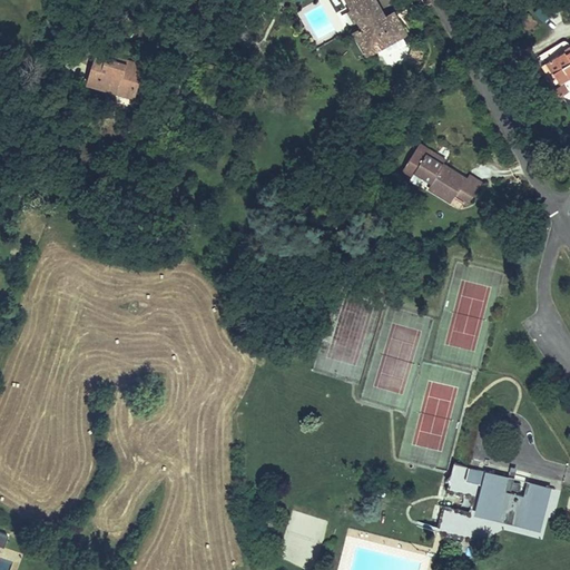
[(379,18),(370,0),(342,0),(356,28),(349,32),(355,46),(364,41),(371,52),(403,36),(395,20),(383,26),(379,18)]
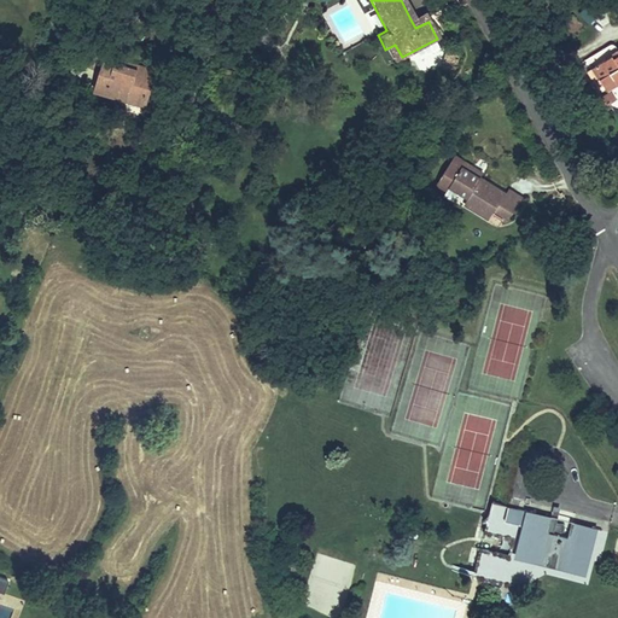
[(410,19),(415,28),(429,22),(424,12),(410,19)]
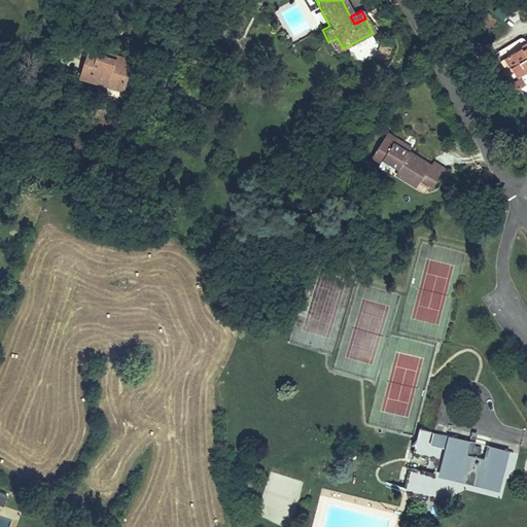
[(453,32),(448,22),(440,26),(444,36),(453,32)]
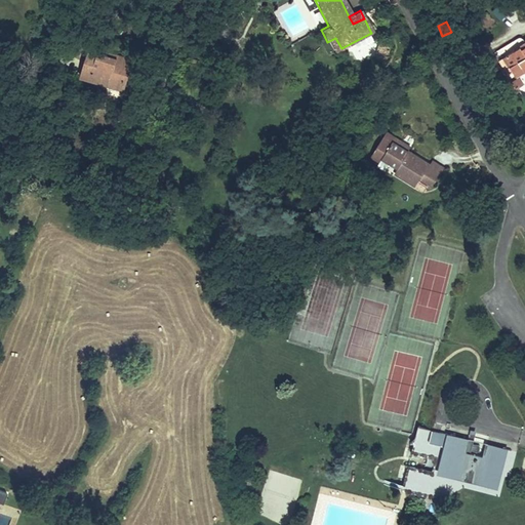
[(335,38),(327,42),(332,52),(341,48),(335,38)]
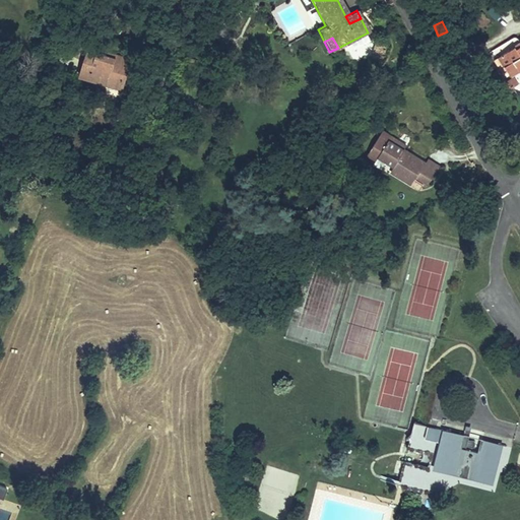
[(383,65),(386,44),(373,42),(370,63),(383,65)]
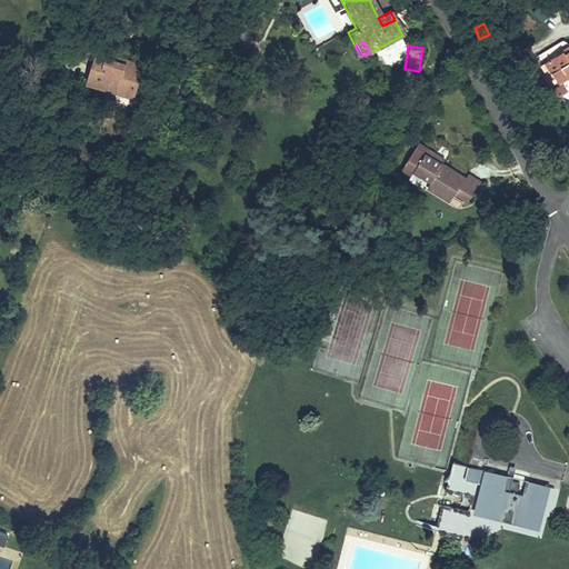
[(568,47),(539,66),(552,88),(568,77),(568,47)]
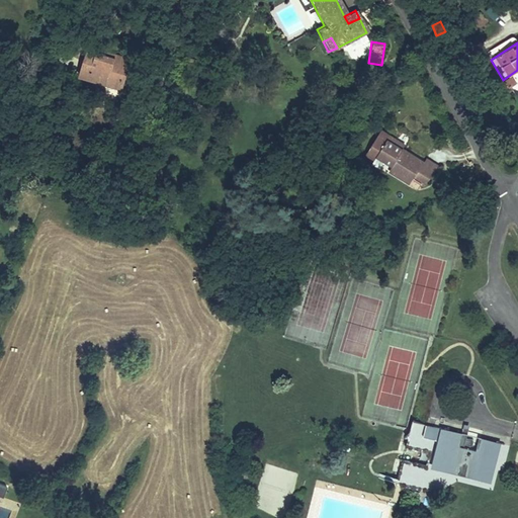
[(110,63),(90,56),(91,52),(71,44),(61,73),(87,82),(91,72),(105,77),(110,63)]
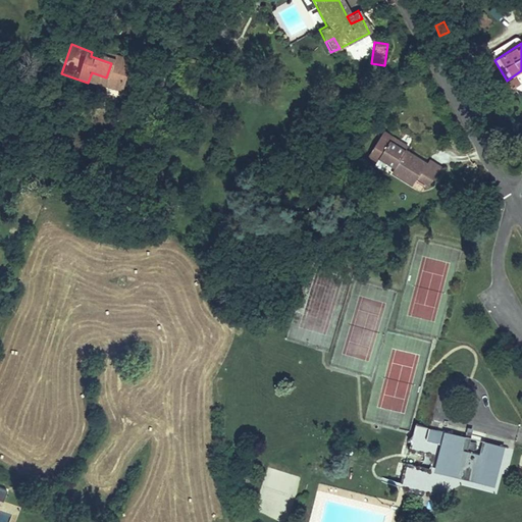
[(92,52),(91,56),(111,63),(113,58),(92,52)]
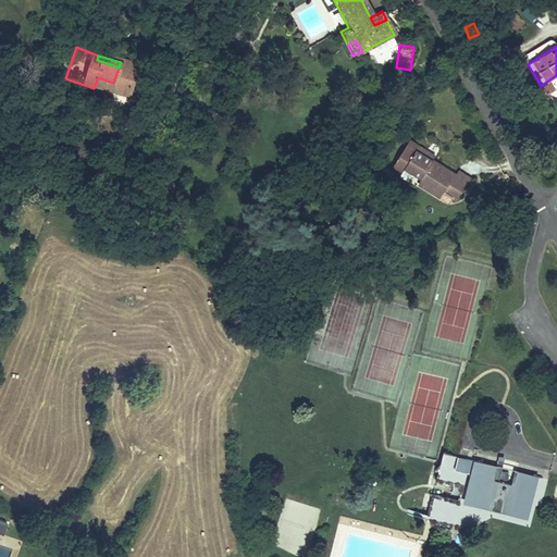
[(113,83),(98,77),(94,88),(110,94),(113,83)]
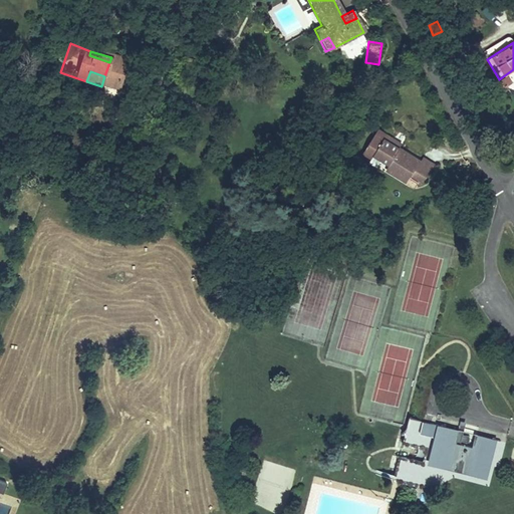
[(502,86),(491,92),(495,100),(506,94),(502,86)]
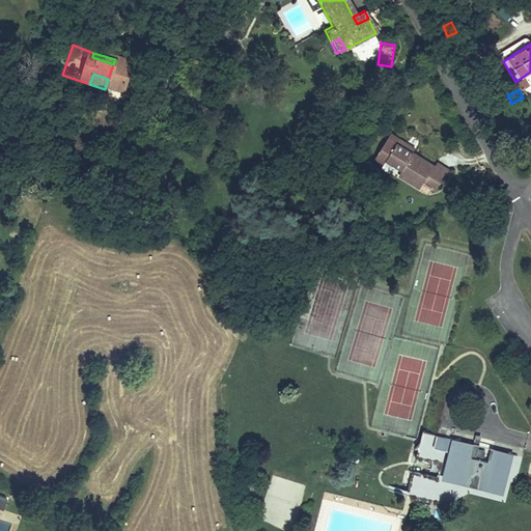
[(407,141),(416,145),(420,137),(412,132),(407,141)]
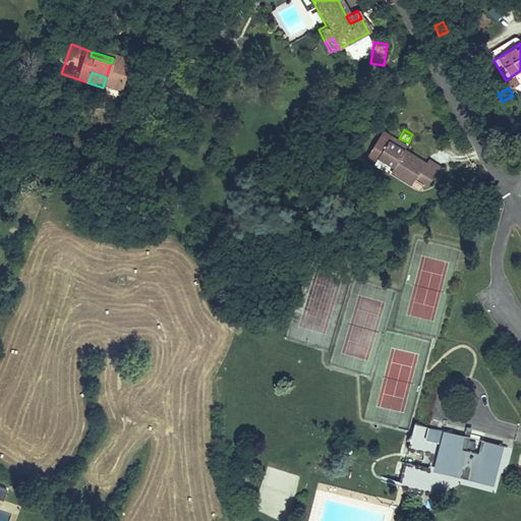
[(367,145),(381,152),(385,145),(402,154),(406,147),(374,130),(367,145)]
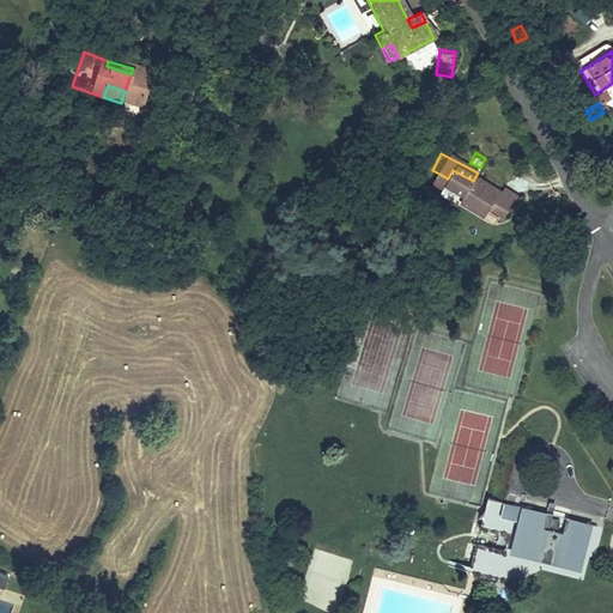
[(473,181),(453,170),(448,178),(432,170),(423,187),(438,195),(441,189),(461,200),(457,207),(484,222),(487,214),(501,222),(511,201),(498,194),(473,181)]
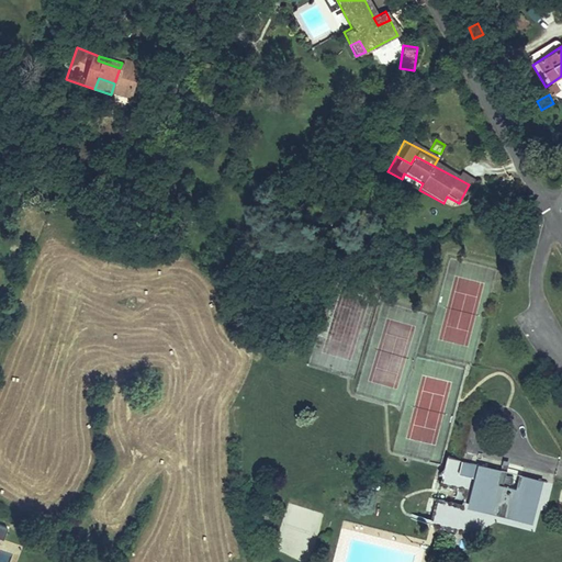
[(457,178),(469,184),(473,178),(461,171),(457,178)]
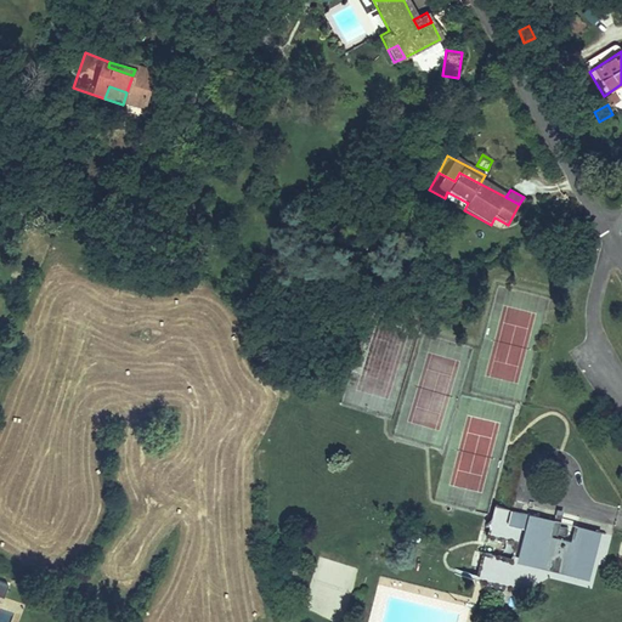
[(559,532),(499,518),(492,548),(530,557),(529,566),(593,581),(601,542),(581,537),(576,554),(557,549),(558,544),(572,548),(574,539),(559,536),(559,532)]
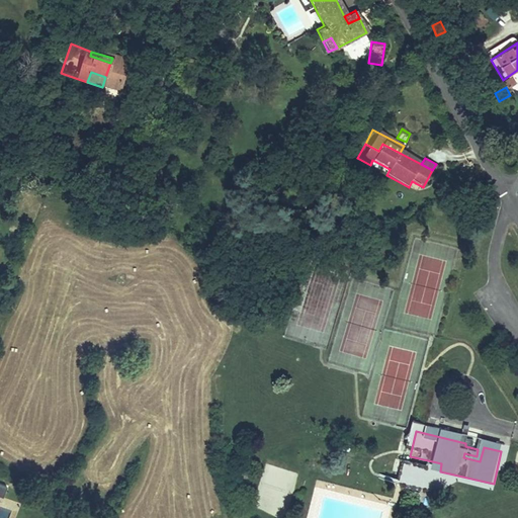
[(438,479),(404,471),(399,495),(440,505),(445,481),(438,479)]
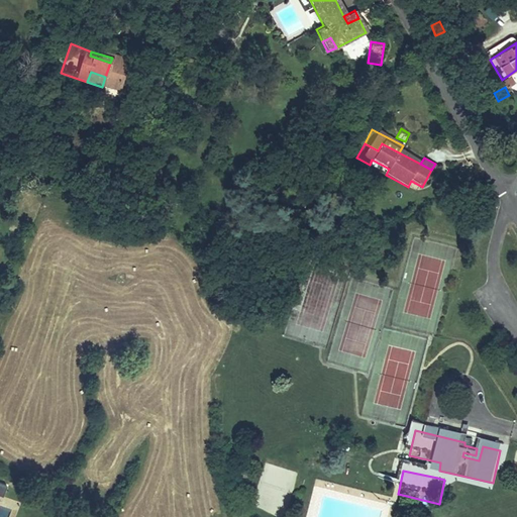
[(493,483),(439,471),(437,478),(444,480),(491,491),(493,483)]
